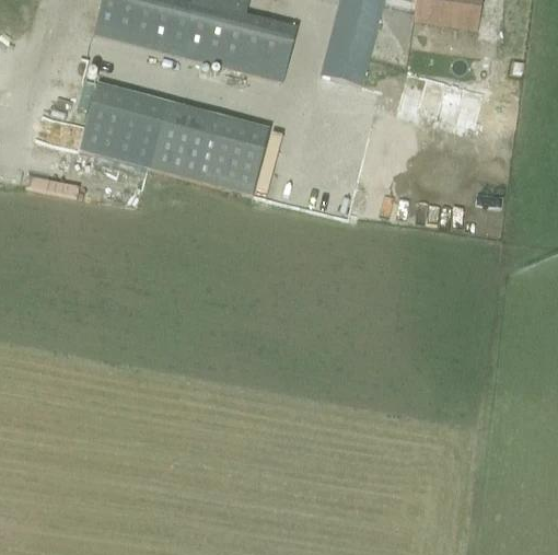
[(103,0),(94,33),(283,82),(297,27),(246,14),(250,0),(103,0)]
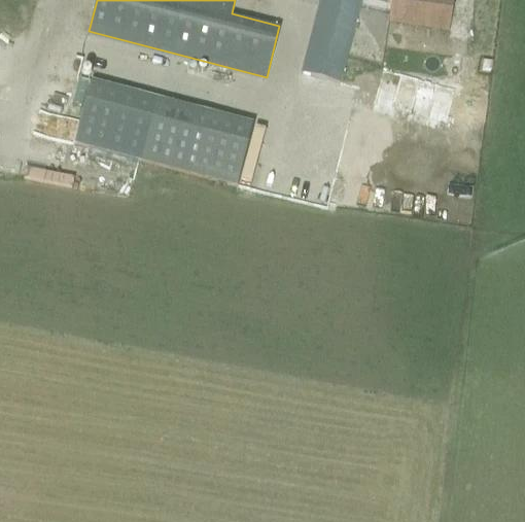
[(320,0),(302,69),(316,73),(343,80),(362,0),(320,0)]
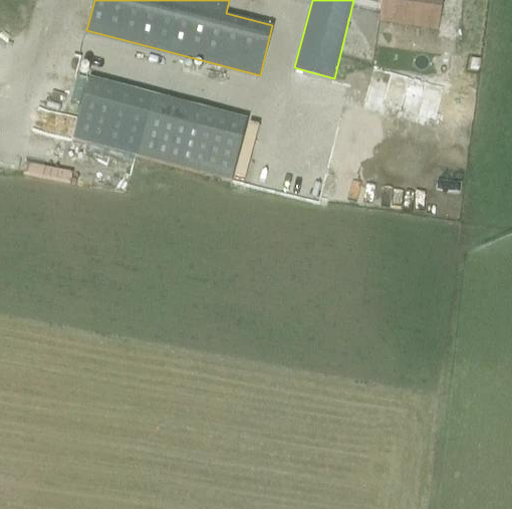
[(382,0),(380,20),(439,27),(442,0),(382,0)]
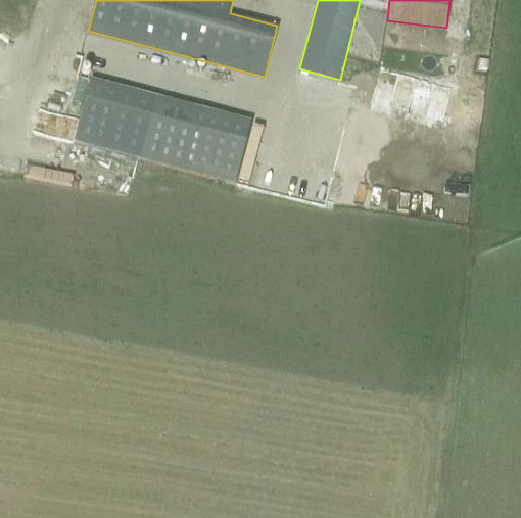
[(348,58),(344,75),(352,77),(357,60),(348,58)]
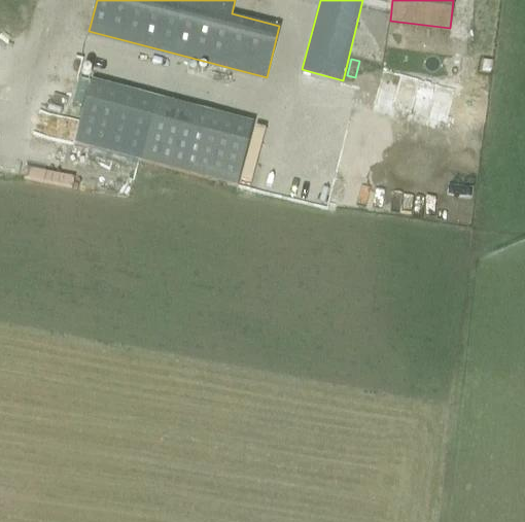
[(158,98),(141,158),(216,178),(230,182),(238,184),(242,168),(254,125),(158,98)]
